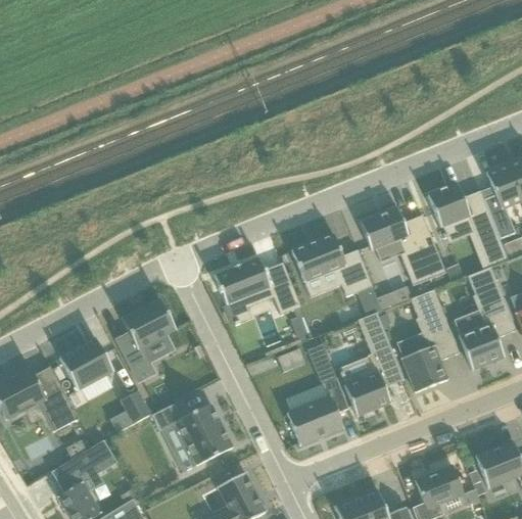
[(521,155),(507,161),(521,197),(521,155)]
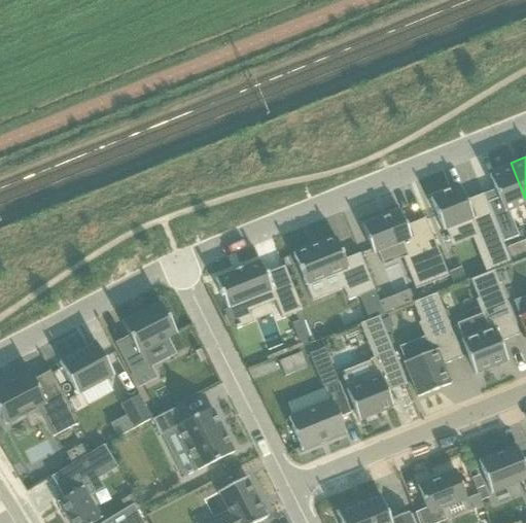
[(498,195),(487,199),(502,239),(519,233),(509,208),(525,202),(525,199),(511,163),(489,172),(498,195)]
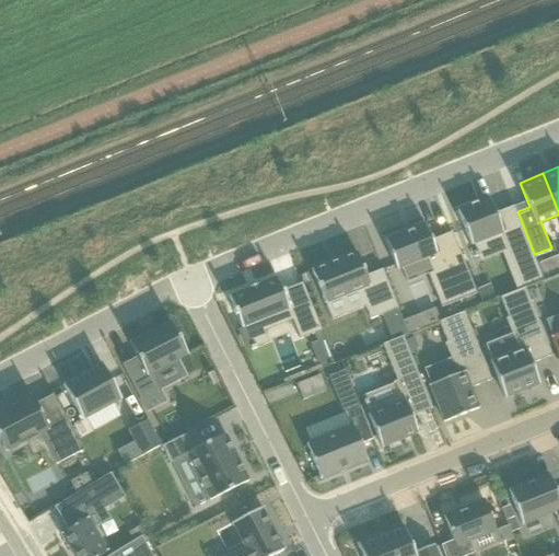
[(489,195),(457,208),(472,242),(500,231),(522,286),(525,285),(544,277),(534,254),(517,211),(514,203),(496,210),(489,195)]
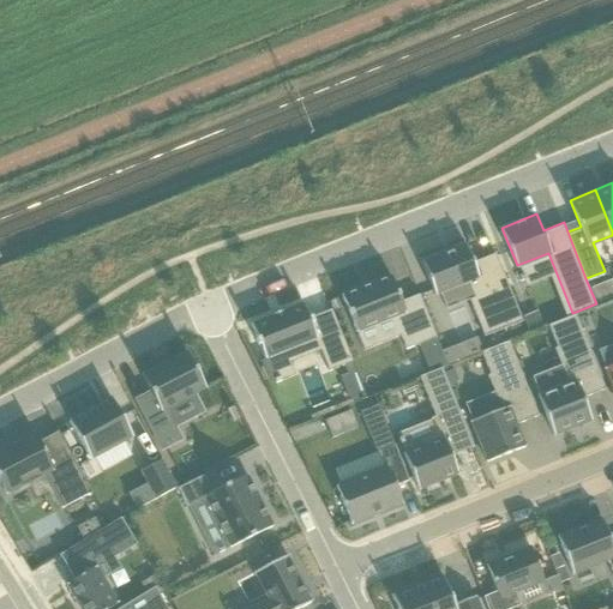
[(467,241),(421,259),(434,293),(468,279),(474,295),(469,296),(485,333),(523,318),(496,251),(474,259),(467,241)]
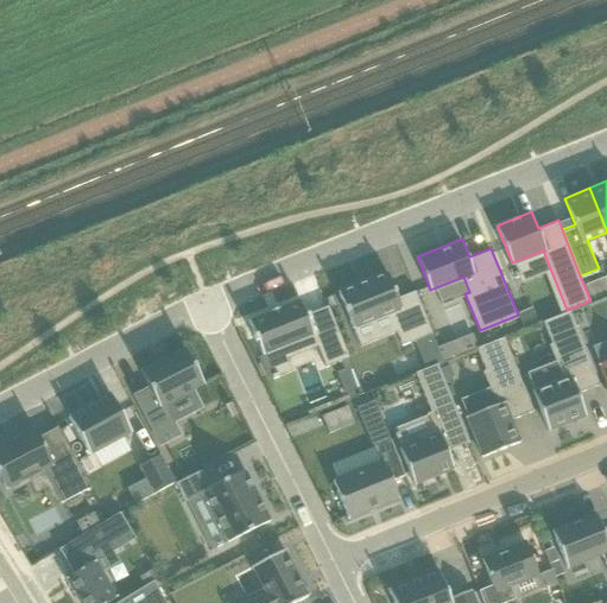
[(386,270),(339,289),(353,327),(390,311),(403,343),(432,331),(415,289),(397,296),(386,270)]
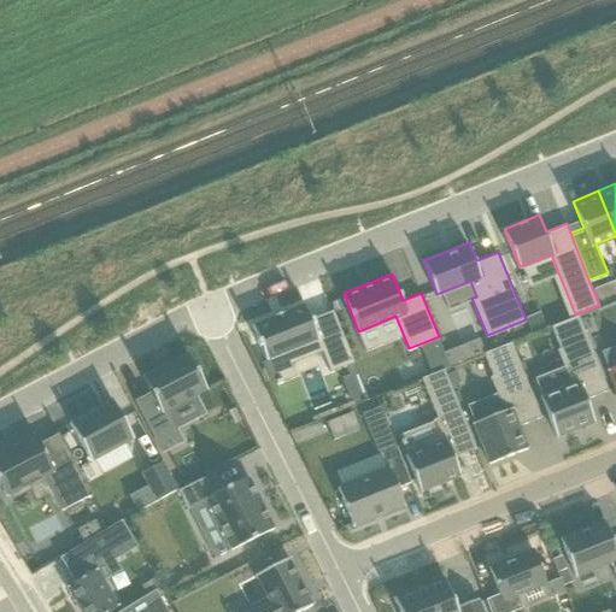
[(253,322),(252,322),(258,337),(257,337),(259,343),(260,343),(267,358),(269,358),(268,357),(283,351),(286,358),(321,345),(330,370),(346,364),(355,360),(334,307),(311,316),(305,301),(304,301),(304,302),(286,310),(286,309),(283,310),(274,313),(271,315),(271,316),(254,323),(253,322)]
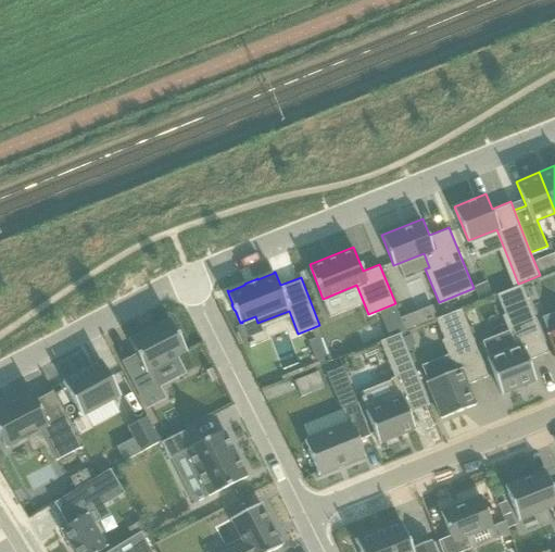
[(487,355),(502,392),(535,378),(528,358),(549,350),(521,283),(518,284),(496,292),(505,312),(502,313),(515,345),(487,355)]
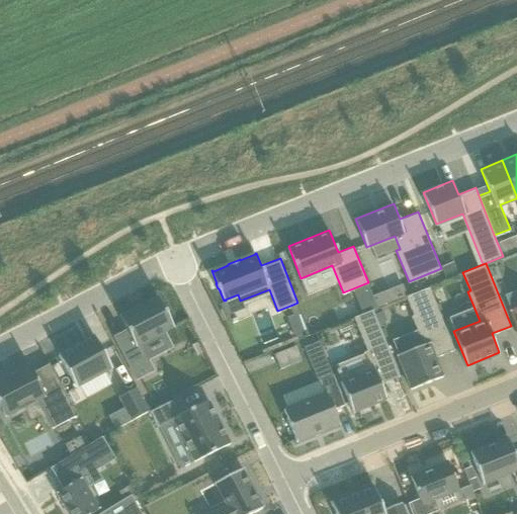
[(412,314),(423,343),(398,353),(411,388),(443,374),(435,356),(454,348),(429,285),(407,294),(414,314),(412,314)]
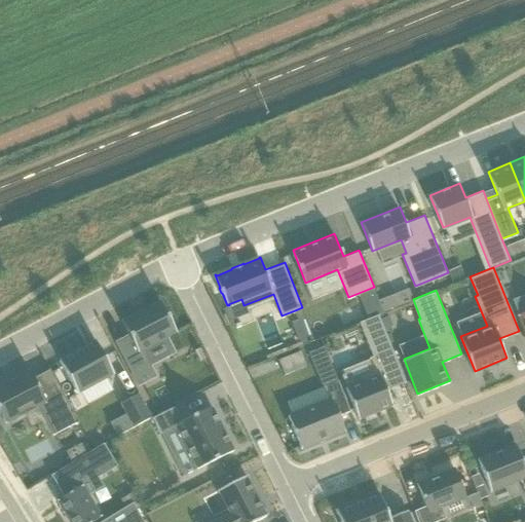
[(128,333),(116,340),(139,382),(140,382),(138,378),(152,370),(154,374),(155,374),(142,347),(177,330),(160,298),(121,319),(128,333)]
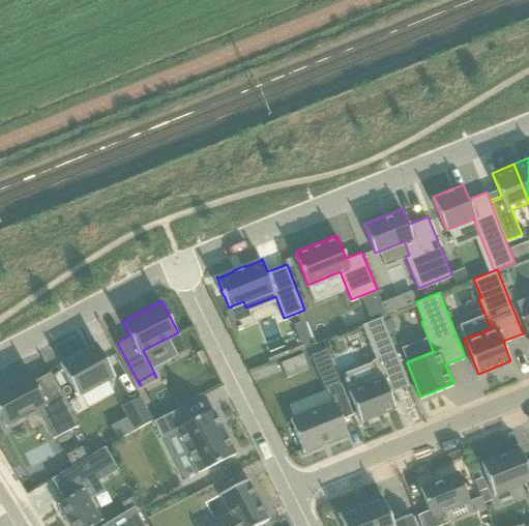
[(304,310),(297,313),(301,323),(309,320),(304,310)]
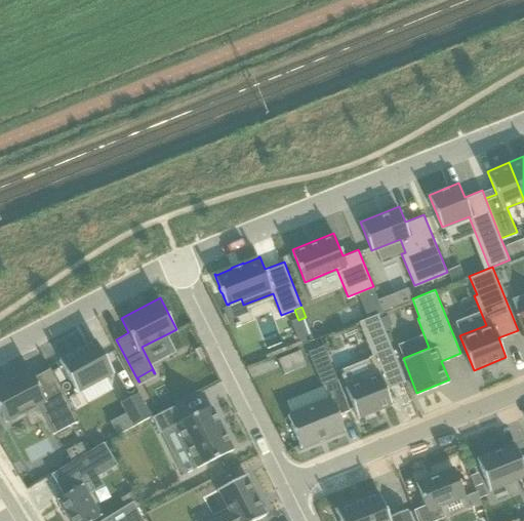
[(346,385),(358,417),(359,416),(359,415),(391,403),(391,404),(393,403),(386,388),(405,379),(377,312),(359,320),(372,354),(368,355),(368,357),(372,355),(377,368),(361,374),(363,378),(347,386),(347,385),(346,385)]
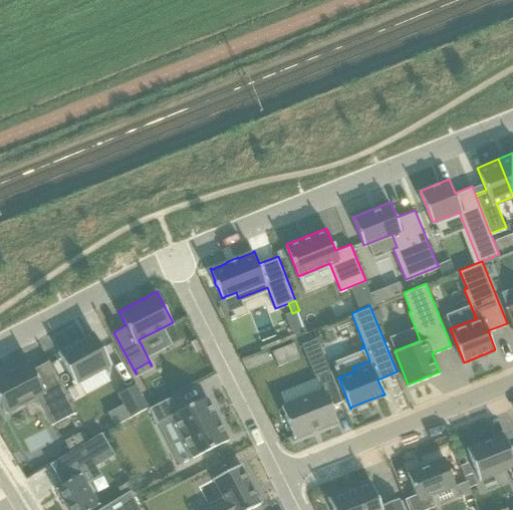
[(93,330),(58,350),(75,381),(110,362),(93,330)]
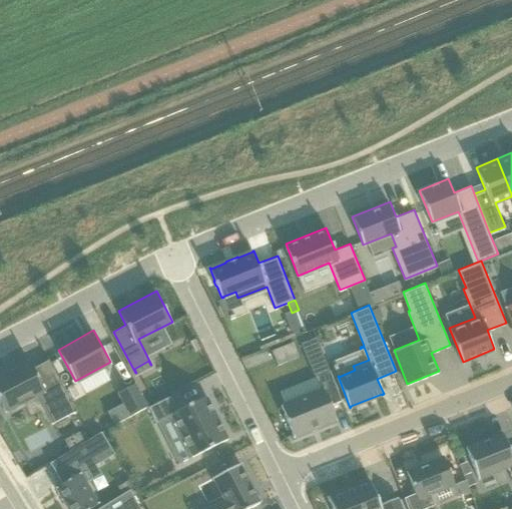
[(322,387),(281,403),(294,435),(337,418),(331,404),(342,399),(330,369),(317,336),(302,342),(315,375),(317,374),(322,387)]
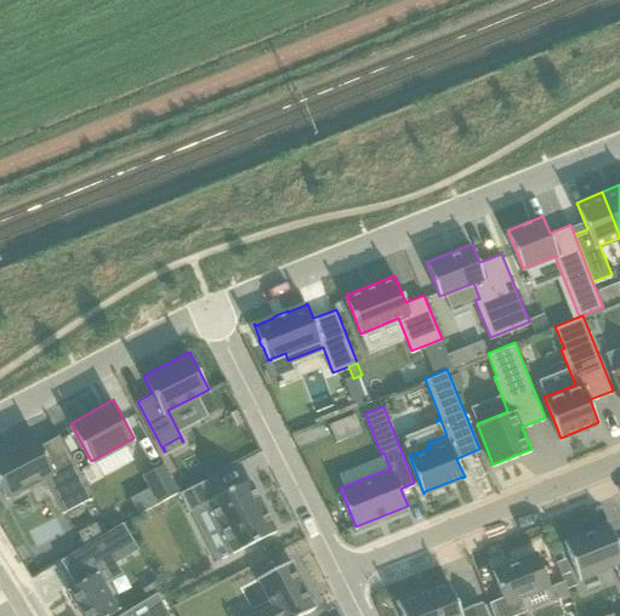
[(7,449),(0,452),(0,484),(6,496),(45,477),(62,511),(94,495),(60,433),(39,443),(35,434),(21,443),(20,441),(7,448),(7,449)]
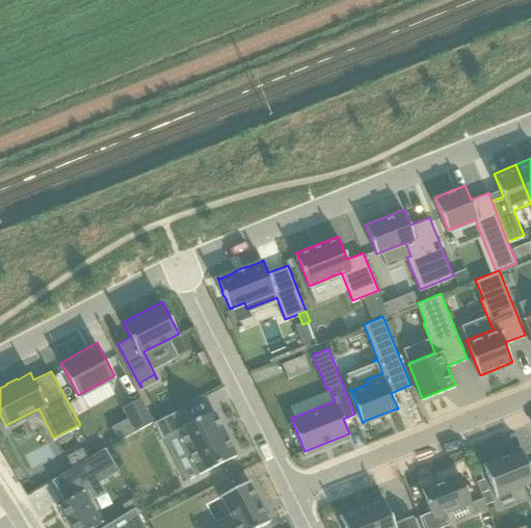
[(129,417),(112,425),(120,439),(142,425),(152,420),(139,396),(133,399),(123,405),(129,417)]
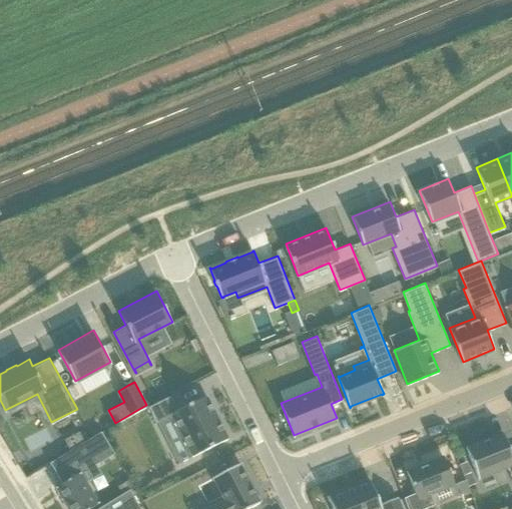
[(170,394),(149,405),(156,421),(171,413),(192,455),(227,437),(206,394),(177,409),(170,394)]
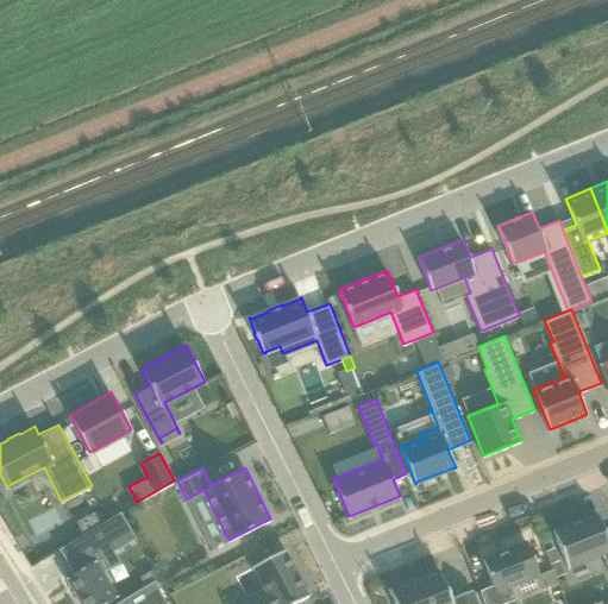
[(120,510),(60,547),(74,572),(66,577),(82,603),(102,603),(117,596),(92,554),(110,543),(113,551),(136,536),(120,510)]
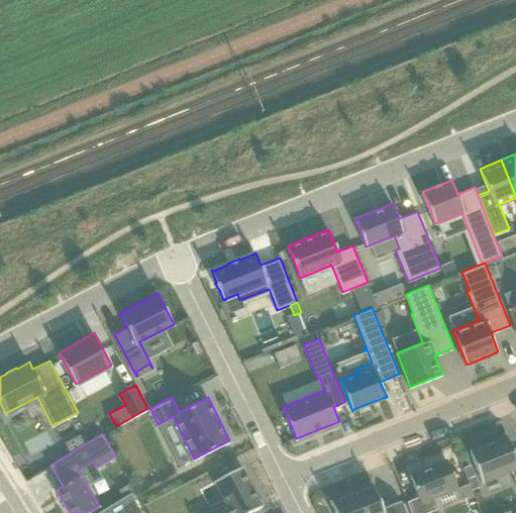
[(507,434),(470,449),(482,481),(512,469),(515,479),(515,454),(507,434)]
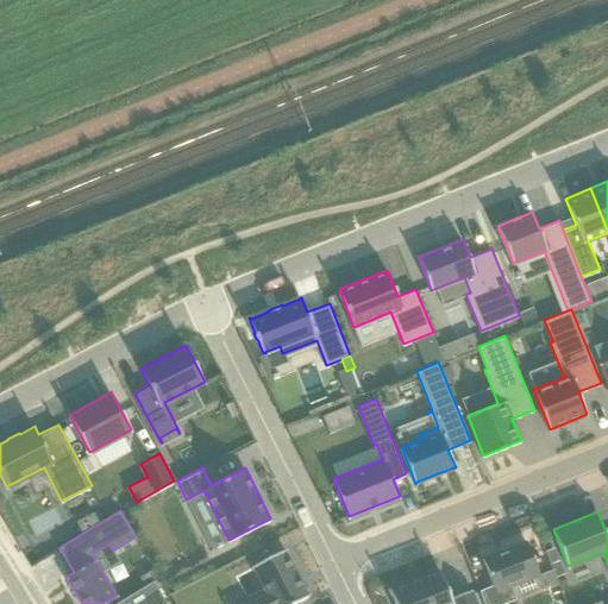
[(540,573),(526,540),(482,557),(493,584),(480,589),(484,603),(501,603),(516,597),(511,584),(540,573)]
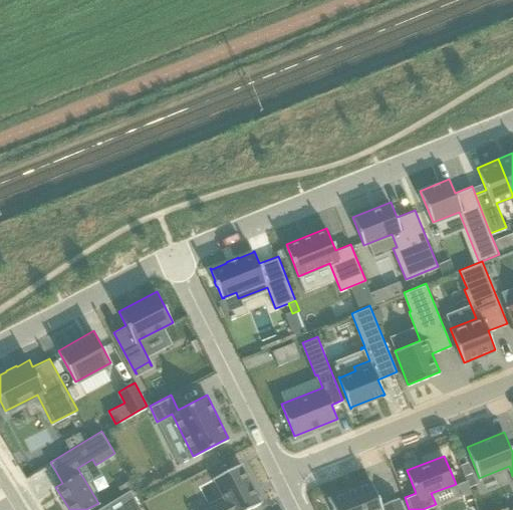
[(209,509),(251,509),(250,507),(261,502),(240,463),(213,477),(225,500),(209,508),(209,509)]
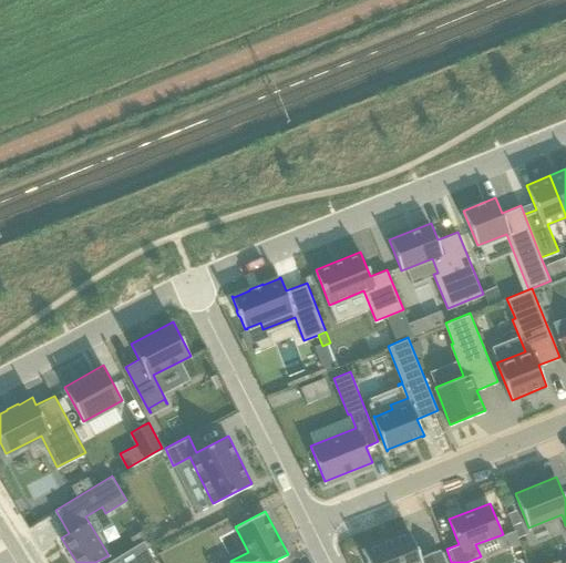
[(408,529),(362,546),(368,562),(444,562),(440,548),(419,556),(408,529)]
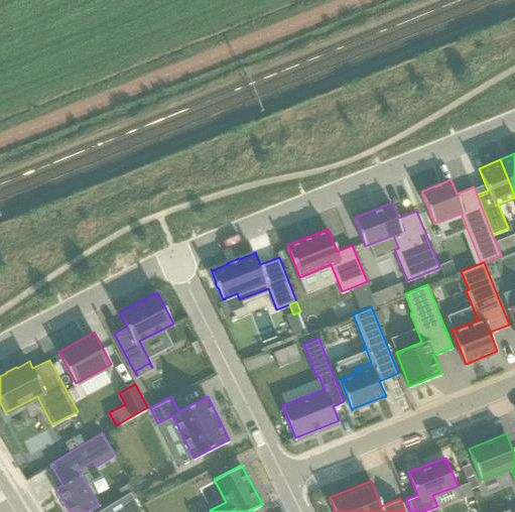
[(130,491),(95,511),(139,511),(142,510),(130,491)]
